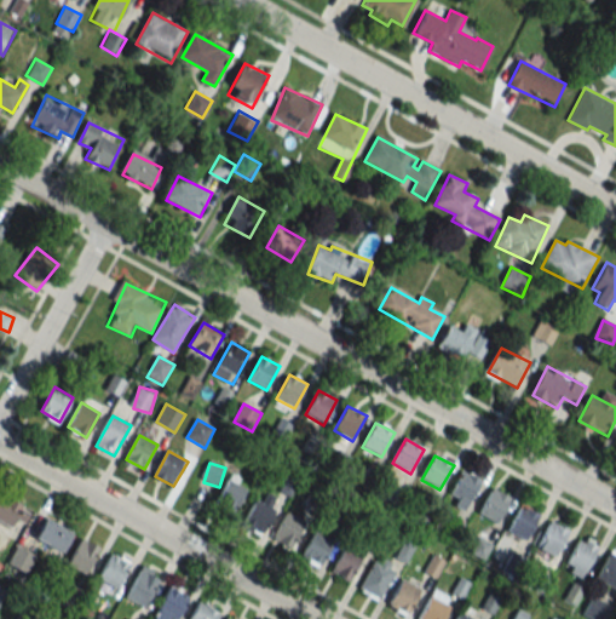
[(483,481),(470,505),(452,496),(465,471),(483,481)]
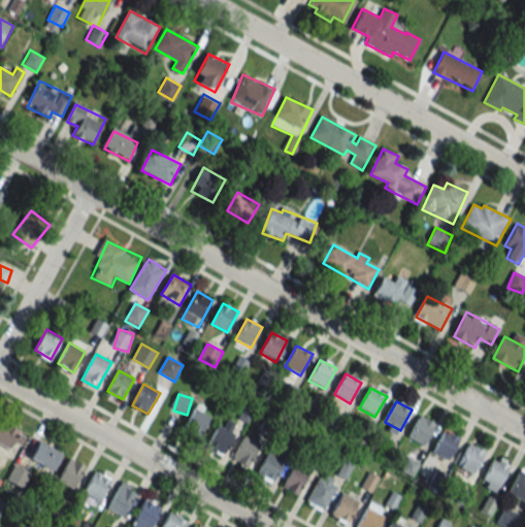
[(211,417),(200,438),(185,429),(196,408),(211,417)]
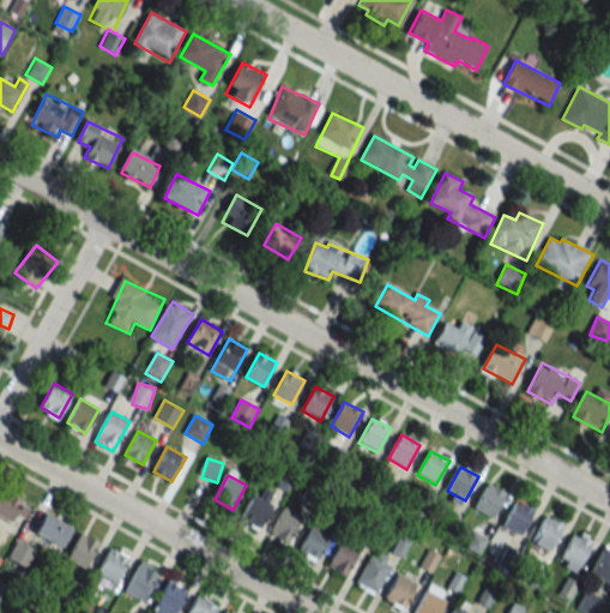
[(507,494),(494,518),(475,509),(488,485),(507,494)]
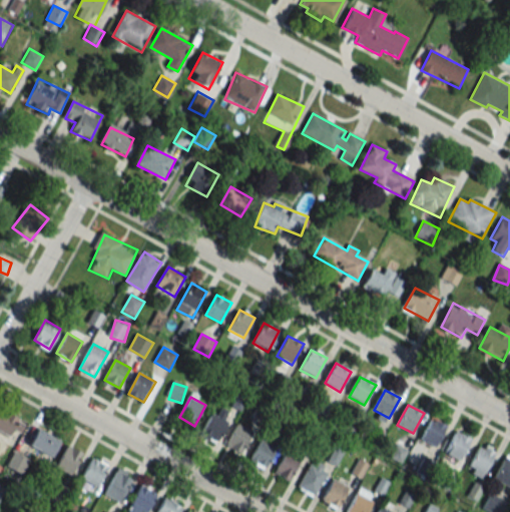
[(0,431),(12,437),(13,434),(21,437),(28,423),(0,409),(0,431)]
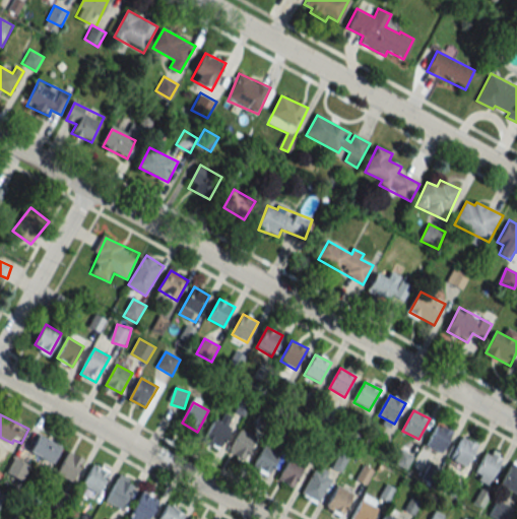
[(232,428),(220,448),(204,440),(216,419),(232,428)]
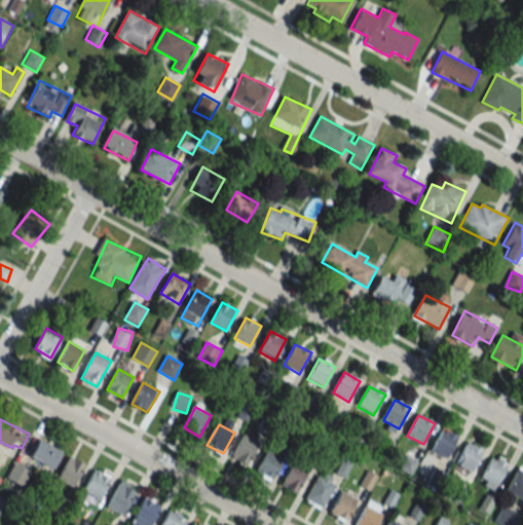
[(459,438),(448,458),(433,450),(444,429),(459,438)]
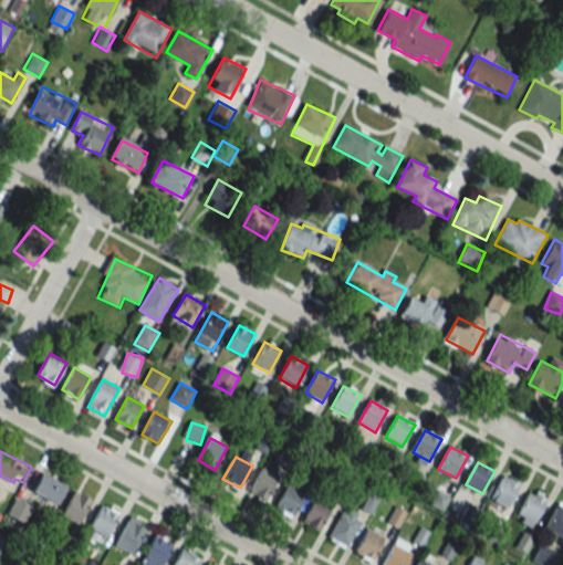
[(279,478),(267,500),(250,491),(262,469),(279,478)]
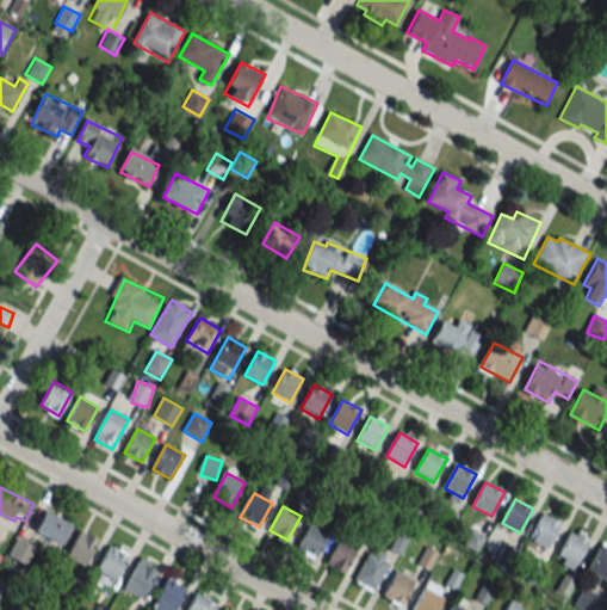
[(74,528),(49,510),(35,530),(61,547),(74,528)]
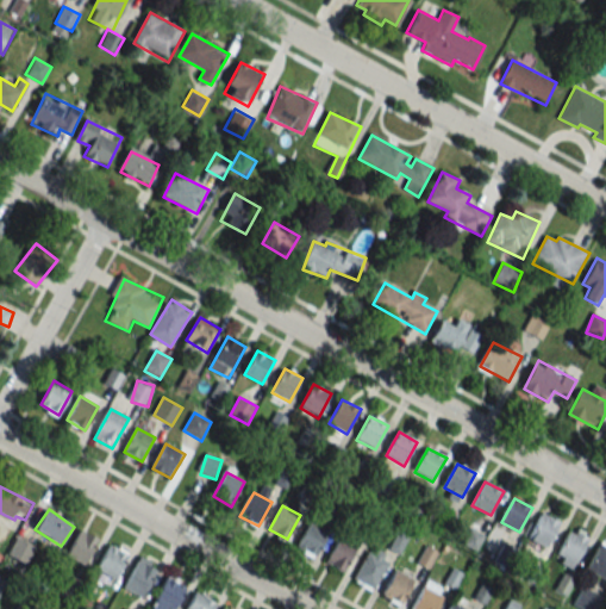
[(561,523),(548,548),(530,538),(543,514),(561,523)]
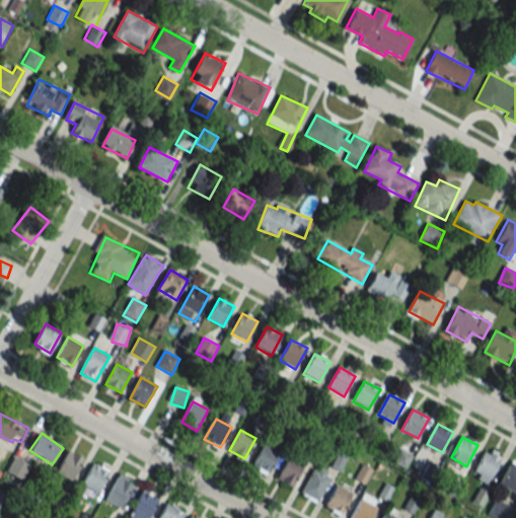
[(281,453),(270,473),(253,465),(265,444),(281,453)]
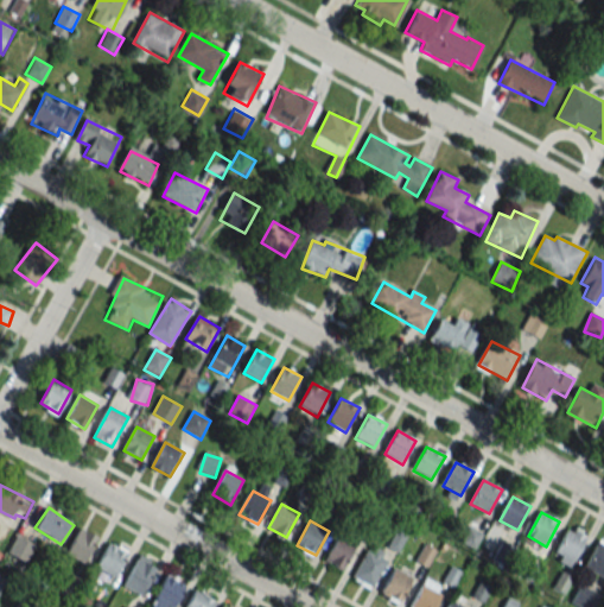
[(472,526),(484,533),(476,549),(463,542),(472,526)]
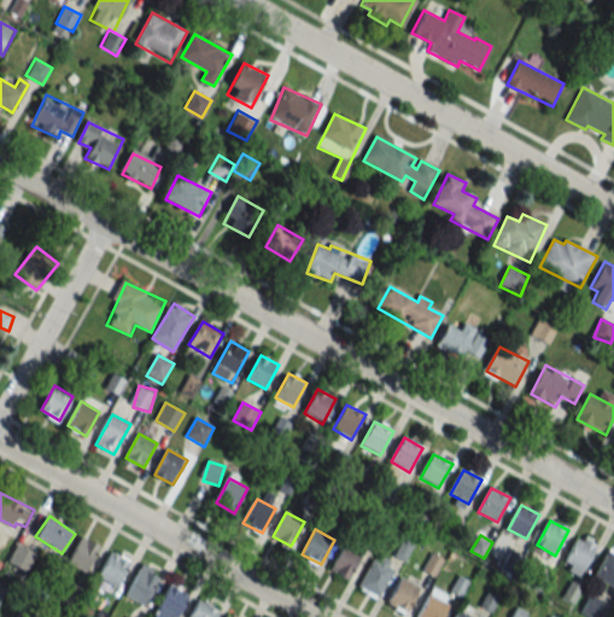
[(69,565),(87,574),(100,546),(82,537),(69,565)]
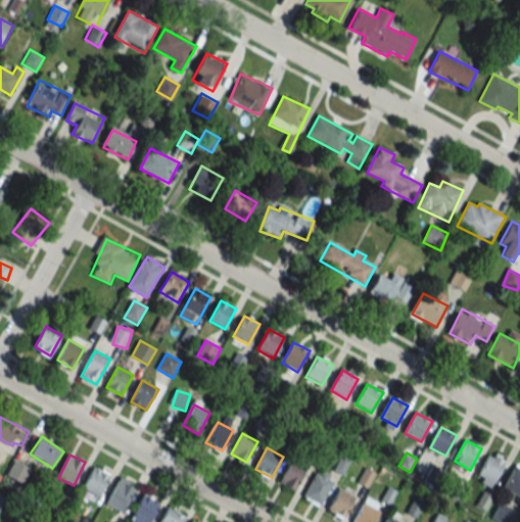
[(506,463),(494,483),(478,475),(489,455),(506,463)]
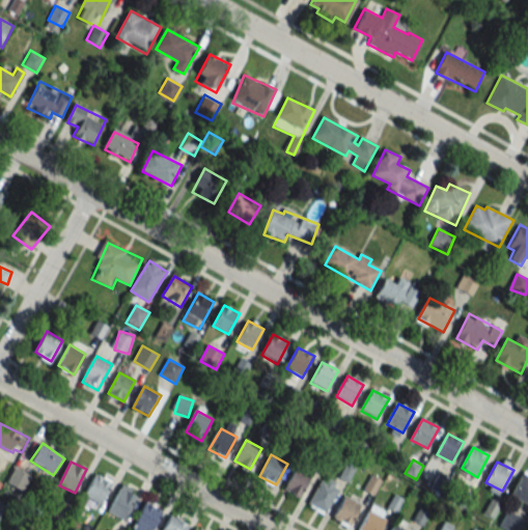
[(346,464),(358,470),(350,483),(338,477),(346,464)]
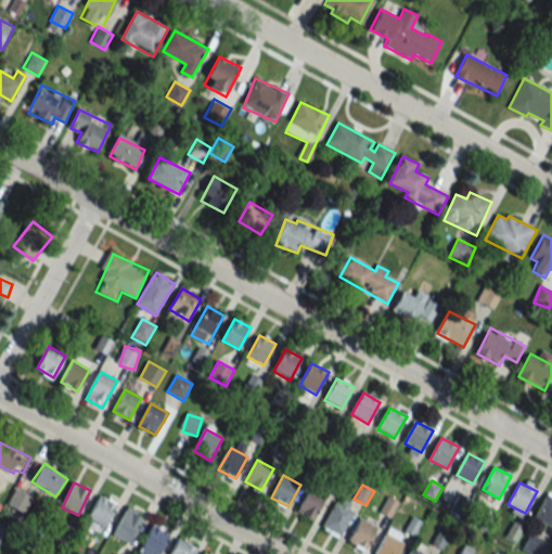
[(9,505),(25,514),(34,498),(17,489),(9,505)]
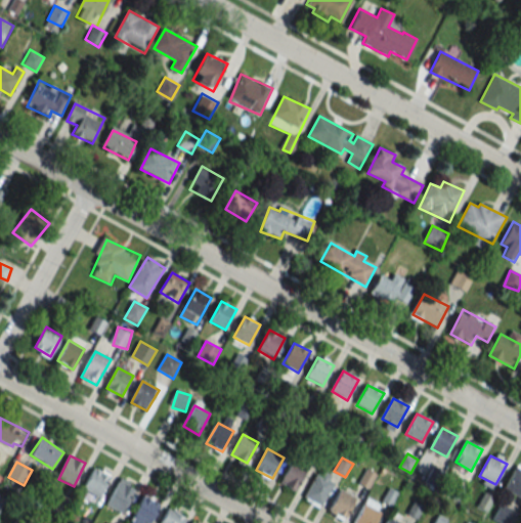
[(309,470),(297,490),(281,482),(293,462),(309,470)]
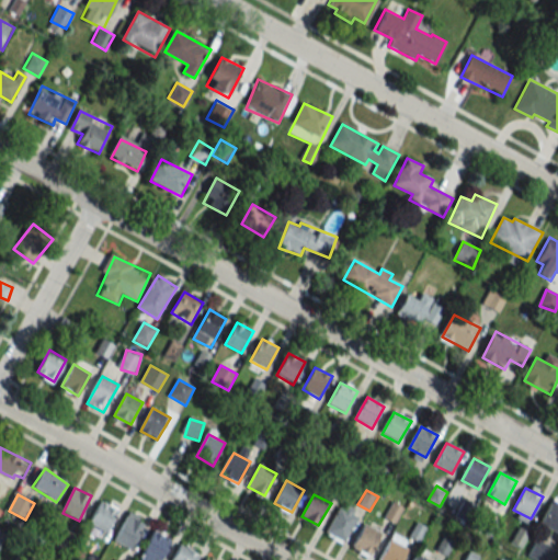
[(90,525),(107,534),(121,509),(102,500),(90,525)]
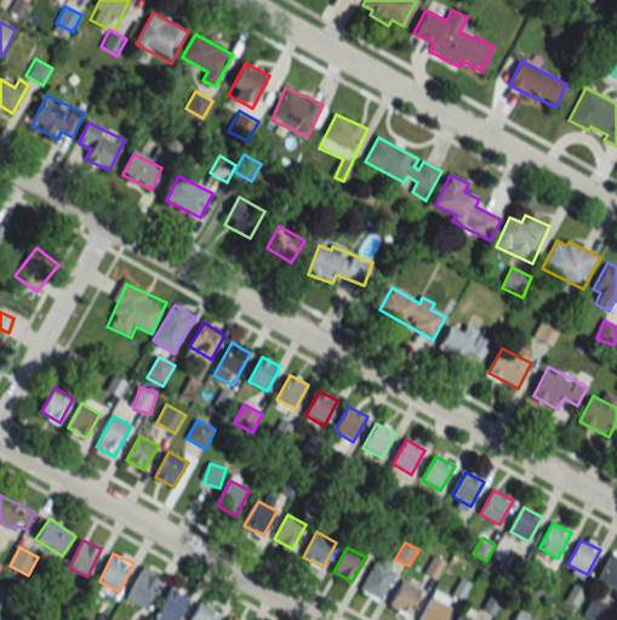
[(616,590),(598,579),(611,555),(616,557),(616,590)]
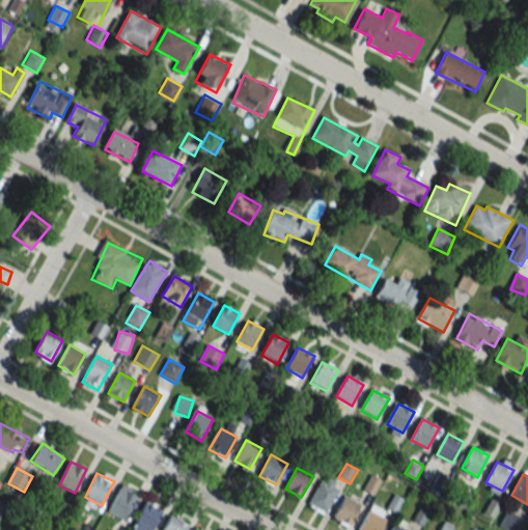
[(372,475),(384,482),(376,496),(364,490),(372,475)]
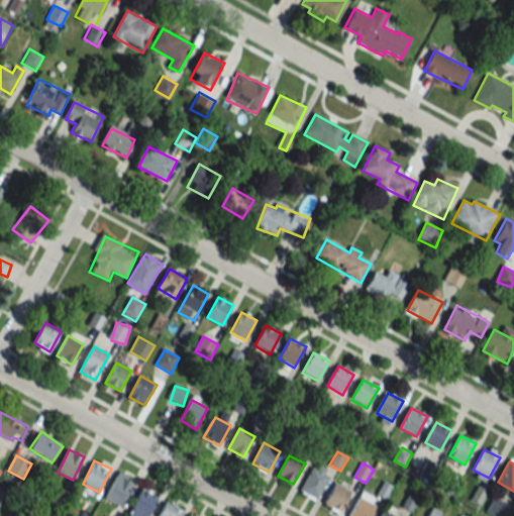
[(329,478),(318,499),(303,490),(314,470),(329,478)]
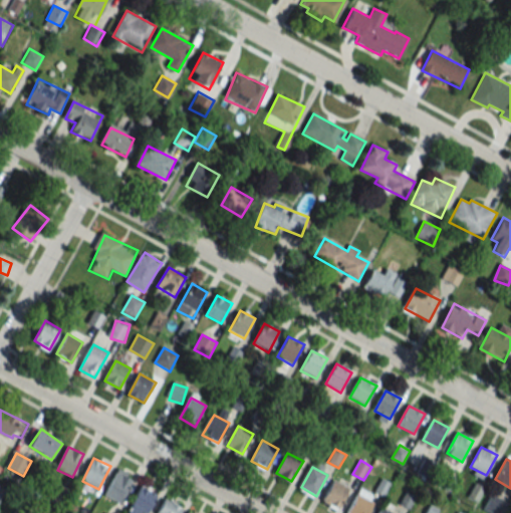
[(105,496),(120,504),(136,478),(119,470),(105,496)]
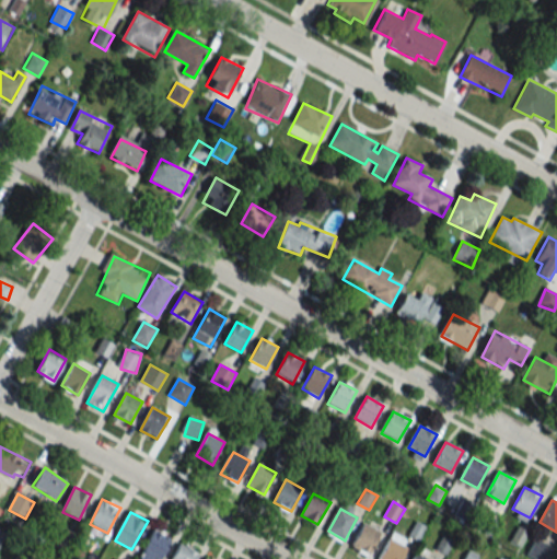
[(485,514),(499,523),(491,537),(477,530),(485,514)]
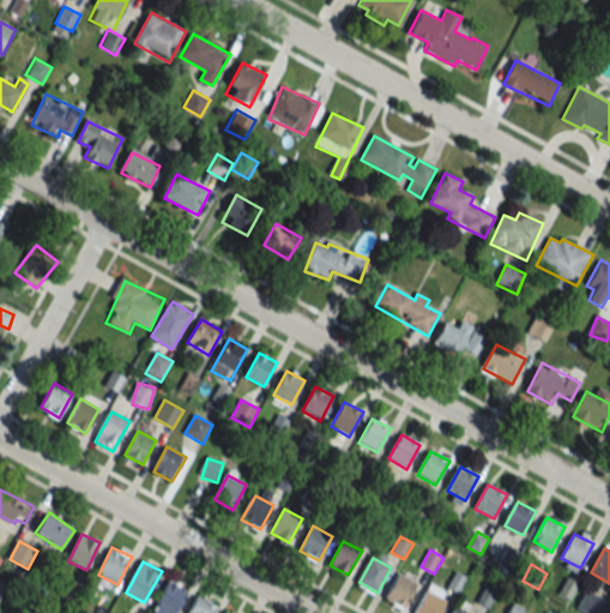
[(457,571),(470,578),(460,594),(447,587),(457,571)]
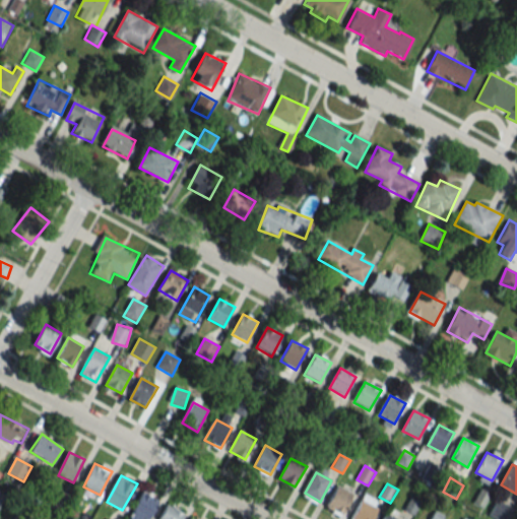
[(353,495),(342,515),(327,507),(338,487),(353,495)]
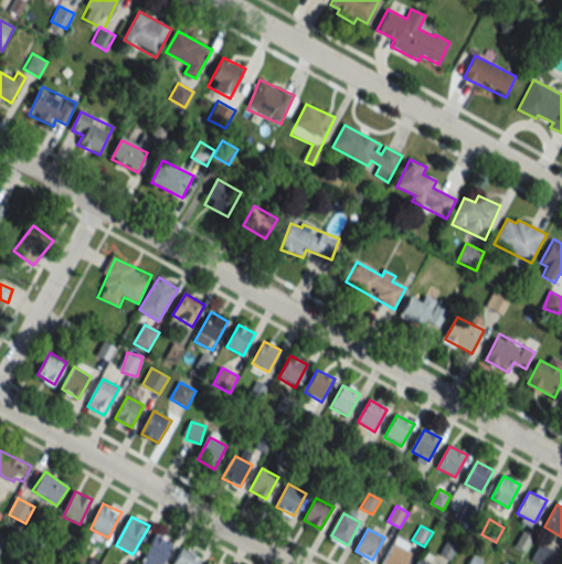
[(523,531),(536,538),(527,553),(515,546),(523,531)]
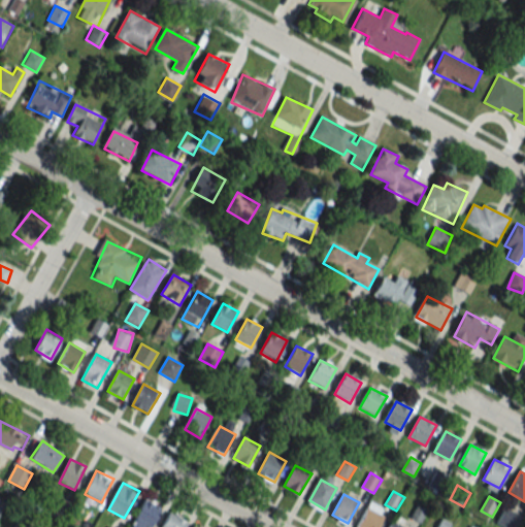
[(162,508),(153,526),(144,526),(135,521),(146,500),(162,508)]
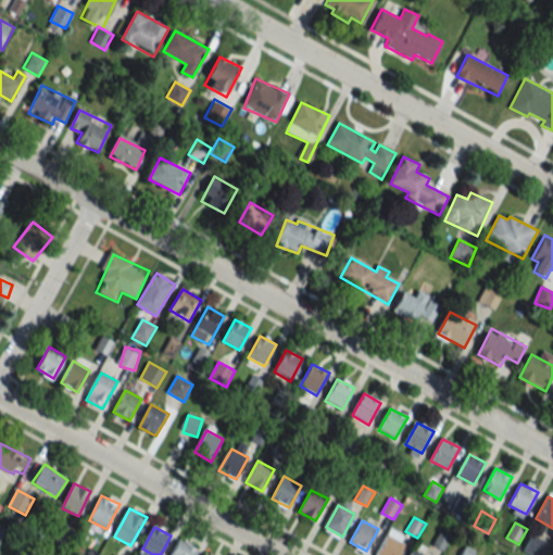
[(440,530),(452,538),(444,552),(432,545),(440,530)]
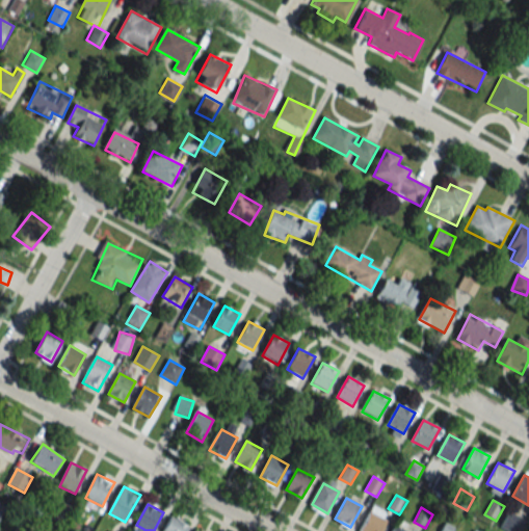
[(387,521),(380,530),(361,530),(371,511),(387,521)]
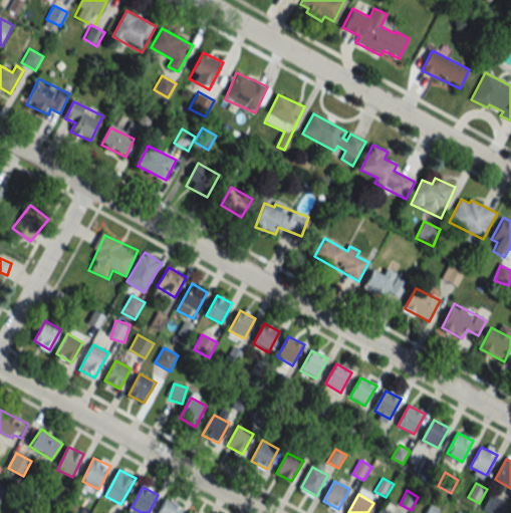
[(491,496),(505,503),(499,512),(489,512),(484,510),(491,496)]
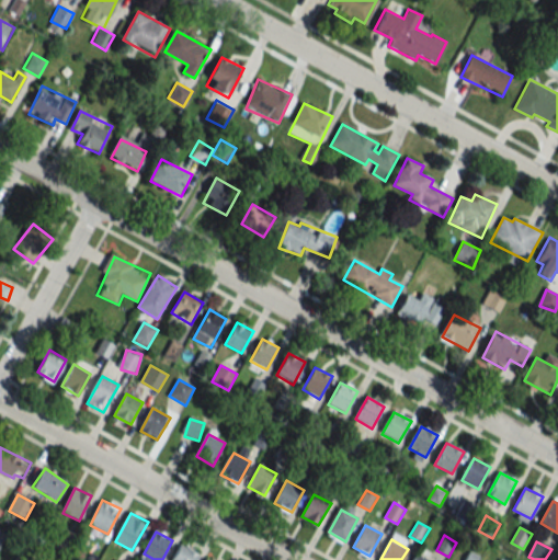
[(200,556),(197,559),(173,559),(181,545),(200,556)]
